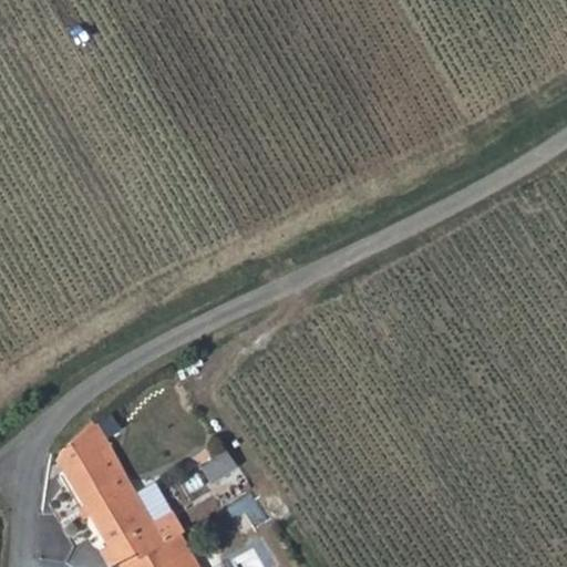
[(136,515),(147,508),(132,480),(121,486),(101,451),(111,443),(96,416),(60,451),(60,459),(104,536),(136,515)]
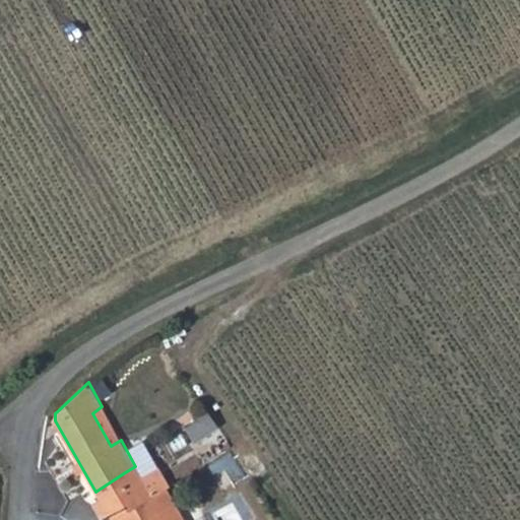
[(210,411),(186,428),(196,444),(220,429),(210,411)]
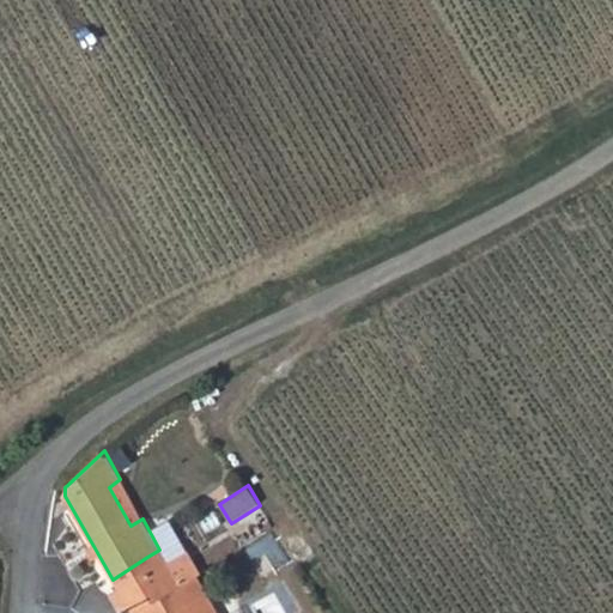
[(169,593),(180,586),(159,550),(147,557),(169,593)]
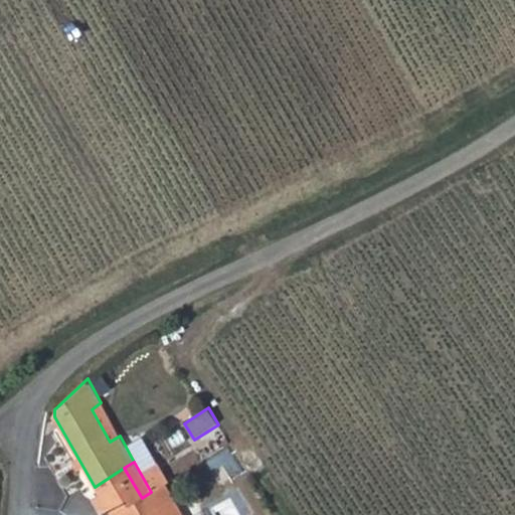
[(113,514),(142,498),(124,468),(95,487),(101,497),(94,501),(102,514),(109,511),(110,514),(113,514)]
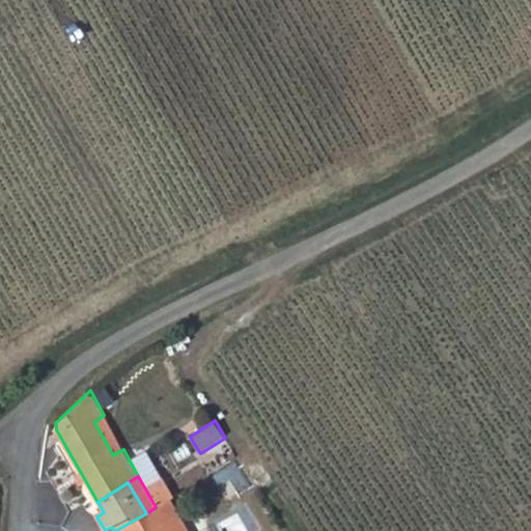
[(116,530),(189,530),(170,499),(156,507),(146,513),(116,530)]
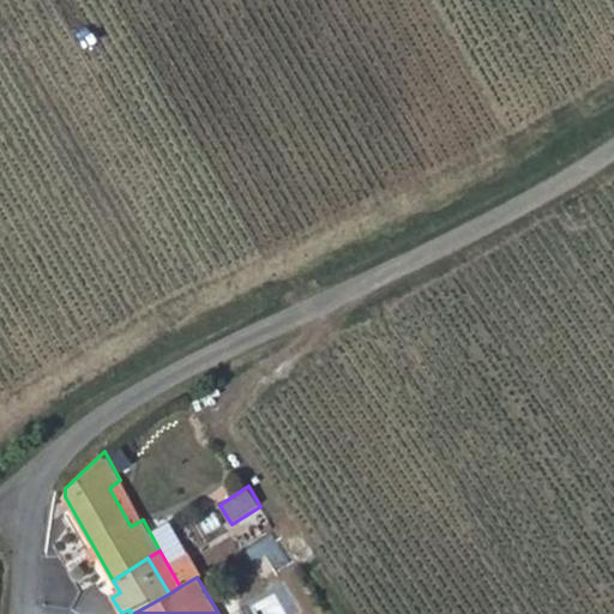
All buildings are outlined.
